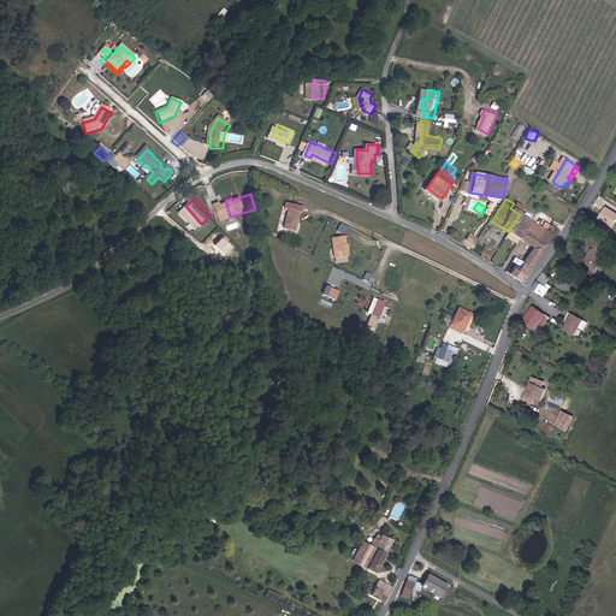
[(510,208),(520,214),(525,208),(515,202),(514,203),(510,208)]
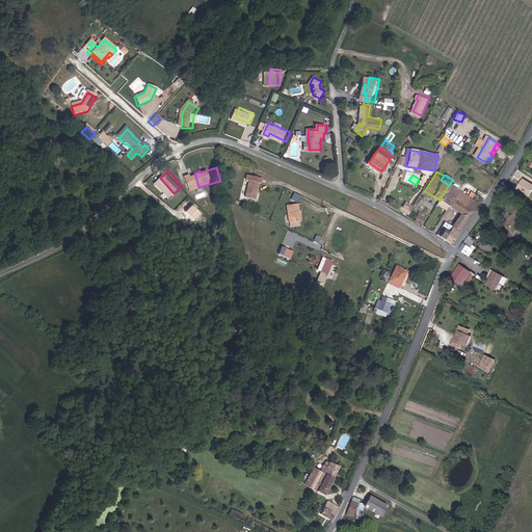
[(269,181),(255,177),(253,182),(256,183),(253,198),(262,201),(265,186),(267,187),(269,181)]
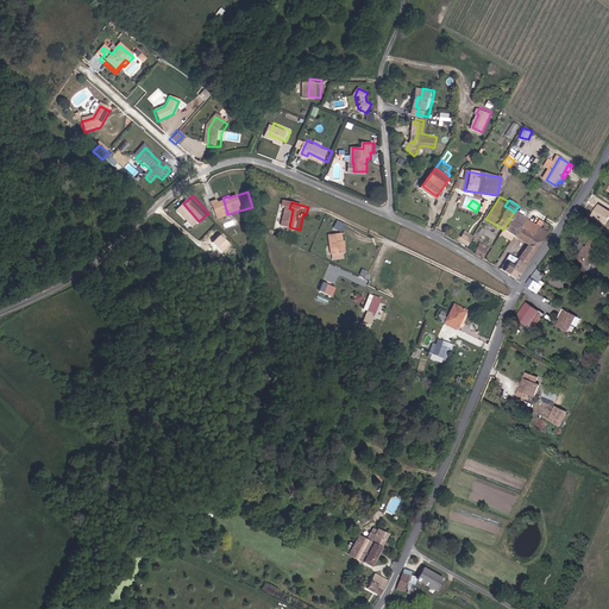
[(608,208),(600,202),(591,215),(607,224),(608,220),(608,208)]
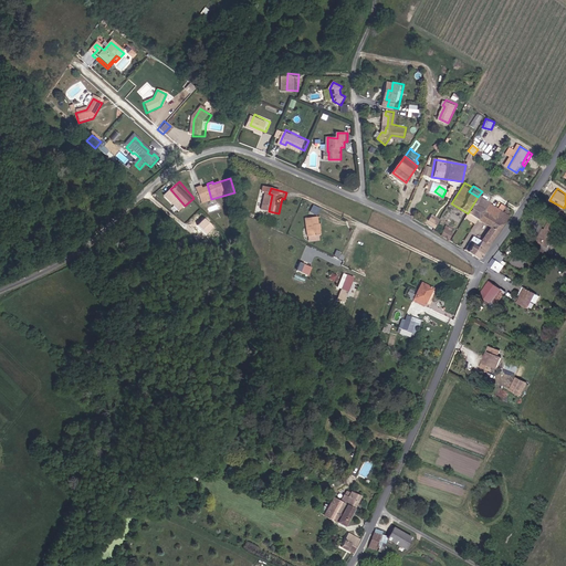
[(478,197),(468,213),(477,219),(481,212),(495,221),(501,211),(478,197)]
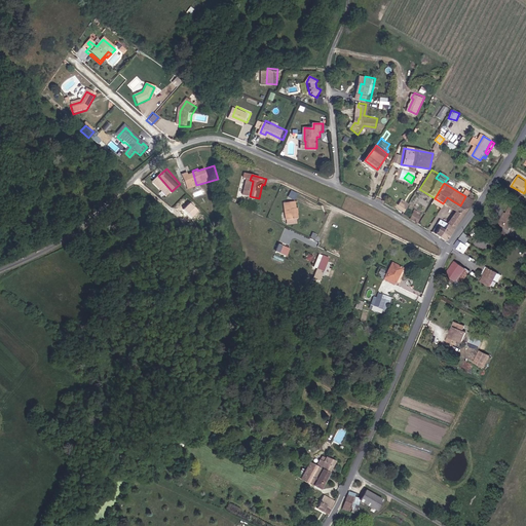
[(295,198),(297,191),(291,190),(289,197),(295,198)]
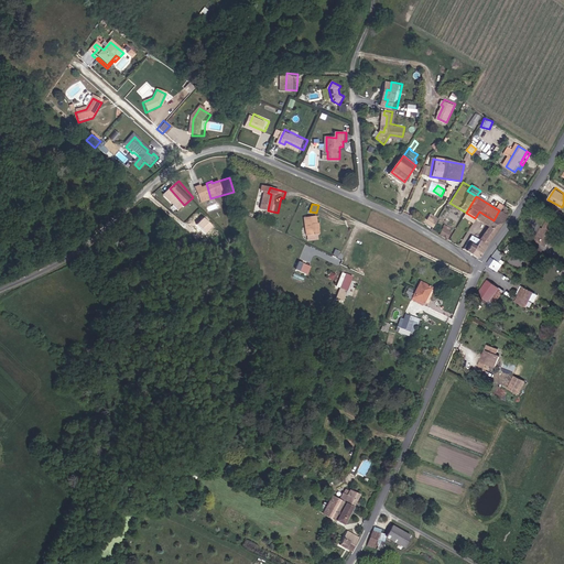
[(479,212),(475,218),(488,227),(479,240),(487,245),(507,216),(499,210),(494,220),(479,212)]
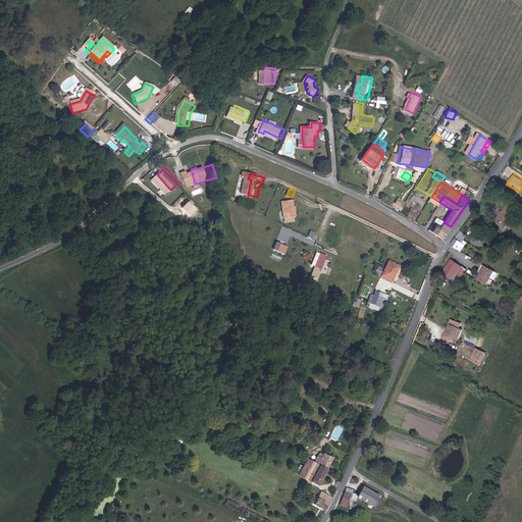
[(393,206),(401,210),(406,202),(398,197),(393,206)]
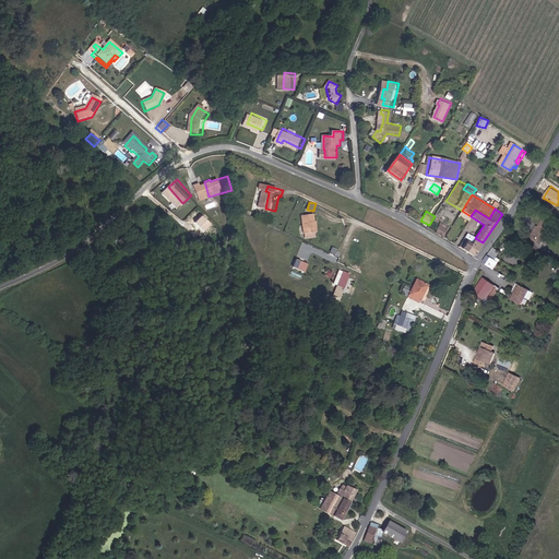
[(321,216),(308,217),(309,235),(322,234),(321,216)]
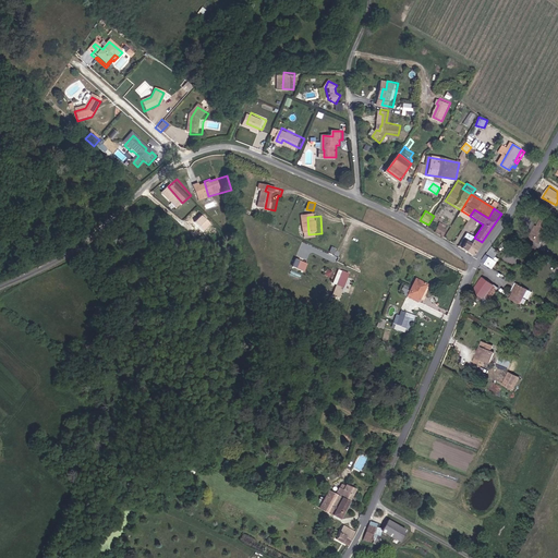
[(553,222),(543,219),(536,235),(546,239),(553,222)]
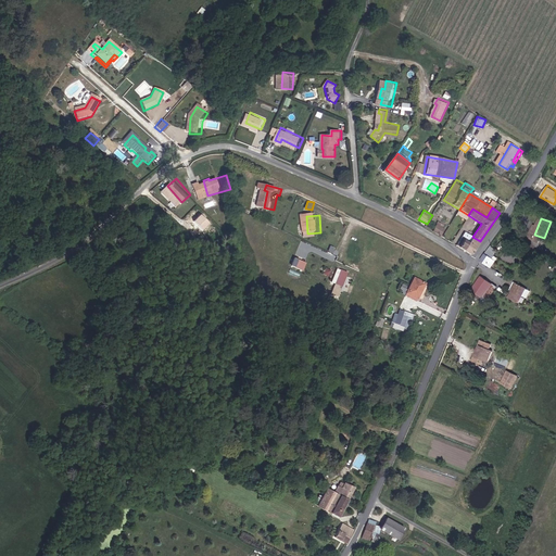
[(436,223),(432,229),(439,234),(442,227),(436,223)]
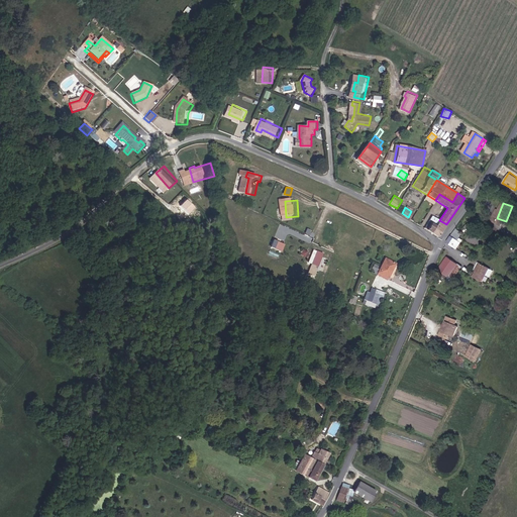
[(446,224),(439,220),(432,215),(425,227),(438,236),(446,224)]
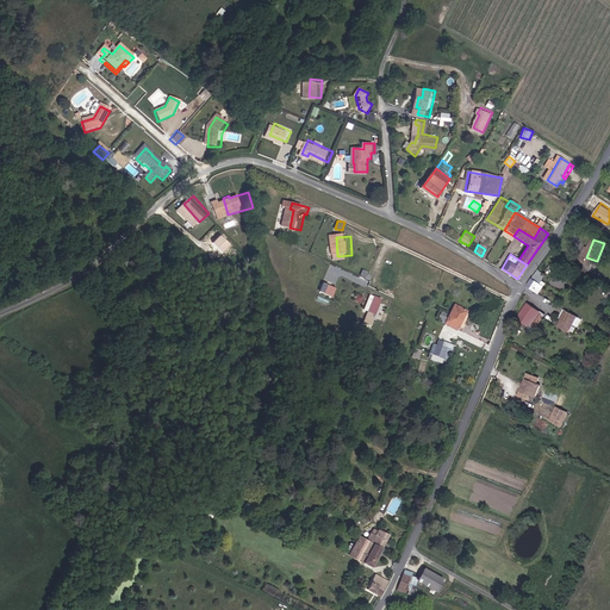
[(545,277),(536,271),(528,285),(534,291),(539,284),(545,277)]
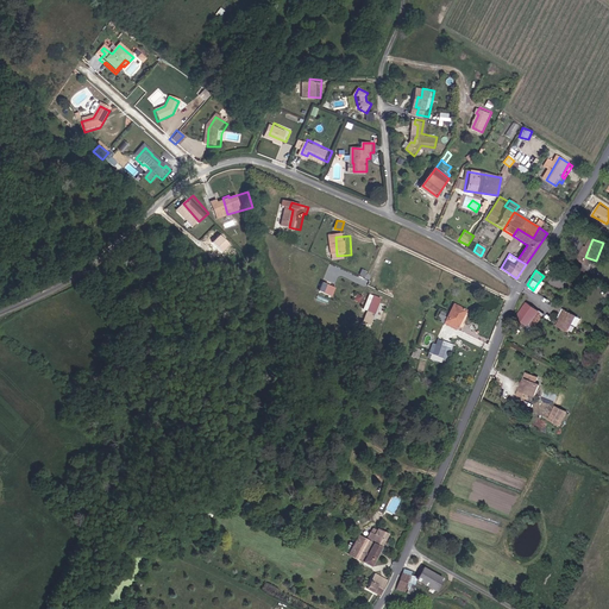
[(319,290),(332,296),(336,287),(322,281),(319,290)]
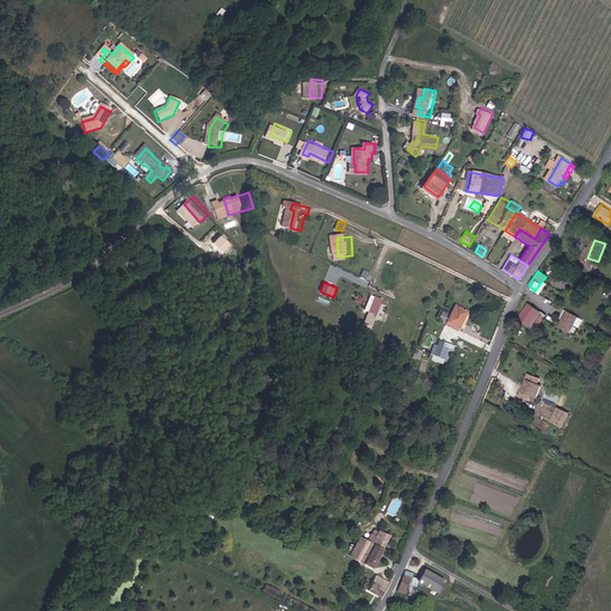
[(384,298),(378,295),(374,304),(380,308),(384,298)]
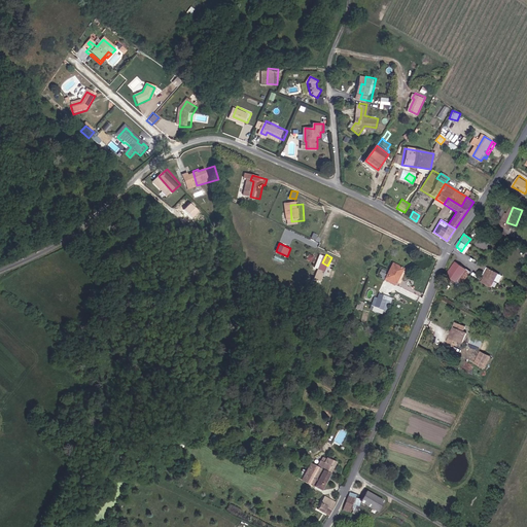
[(456,261),(446,275),(458,283),(467,271),(456,261)]
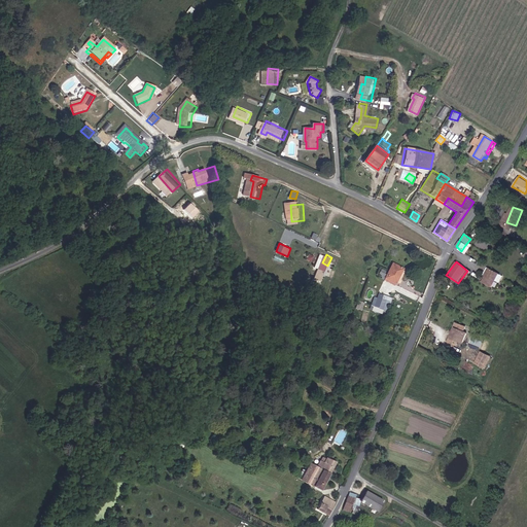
[(407,269),(395,262),(389,277),(399,283),(407,269)]
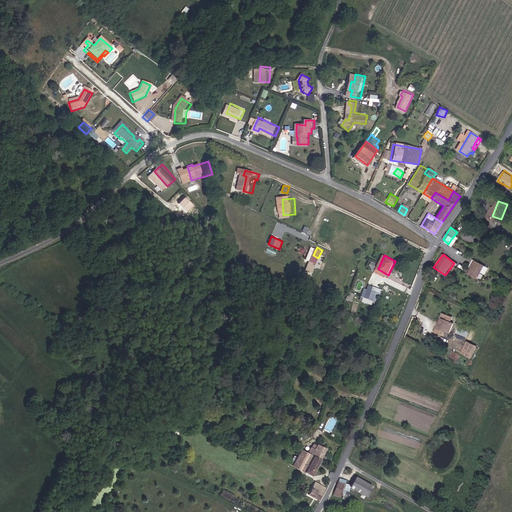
[(473,262),(466,275),(476,280),(479,274),(483,276),(486,268),(473,262)]
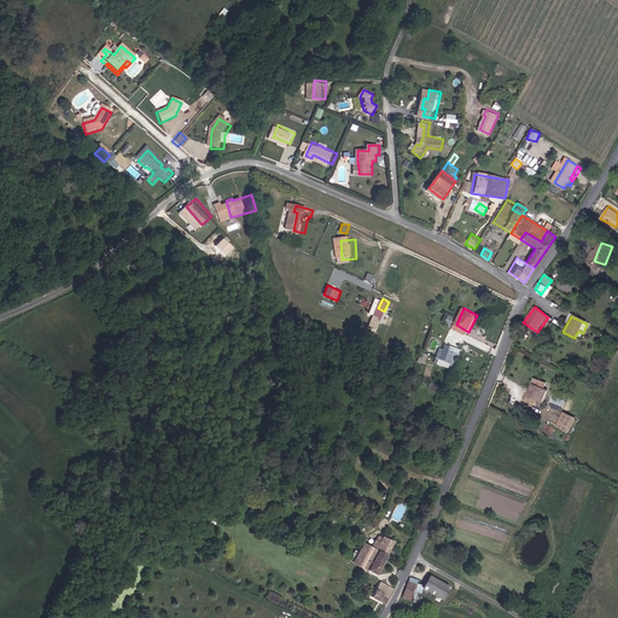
[(375,336),(382,321),(374,319),(368,332),(375,336)]
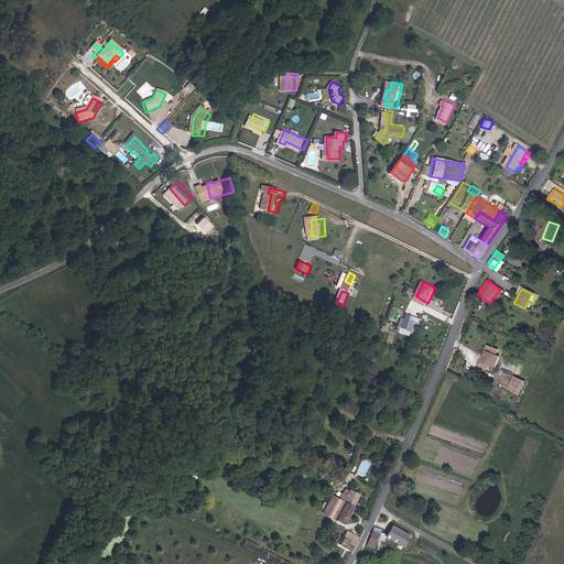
[(404,317),(401,316),(396,331),(414,337),(420,318),(405,313),(404,317)]
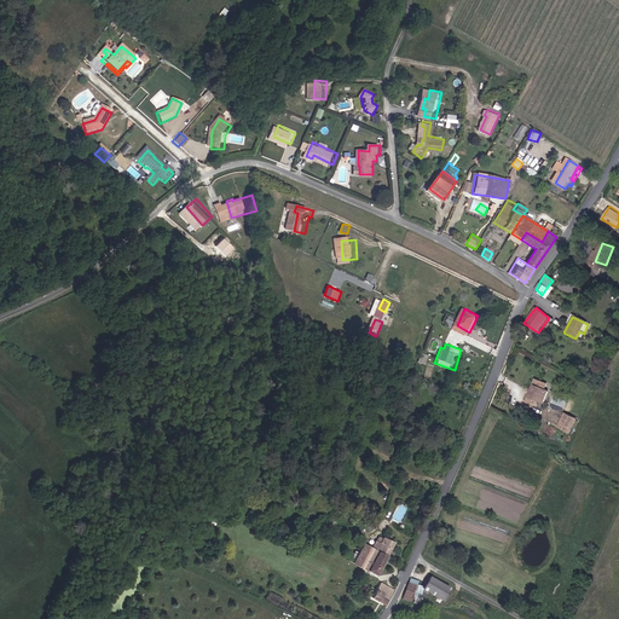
[(418,360),(426,363),(428,356),(422,353),(418,360)]
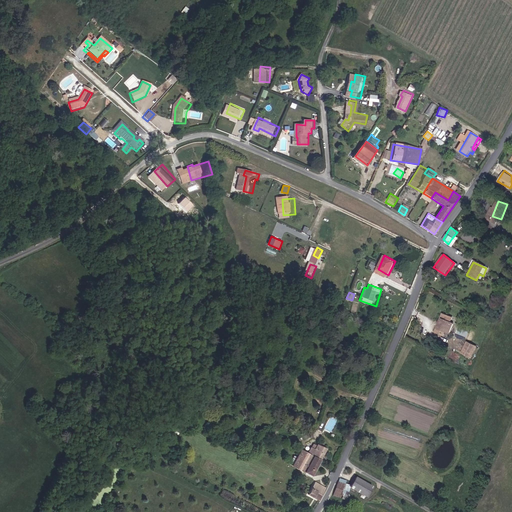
[(449,319),(440,315),(436,323),(438,323),(435,329),(434,328),(432,334),(441,338),(442,334),(447,336),(451,326),(447,323),(449,319)]
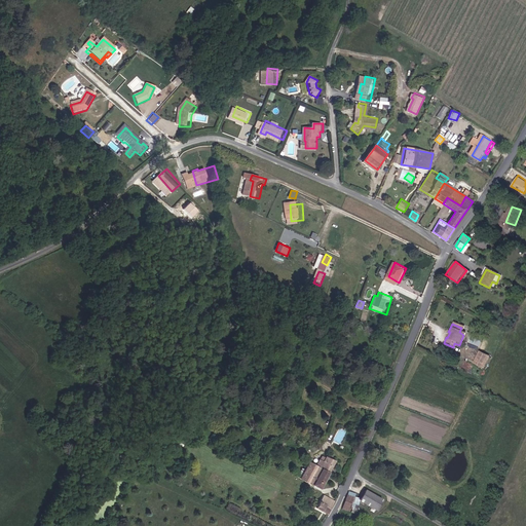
[(481,367),(486,355),(477,350),(471,362),(481,367)]
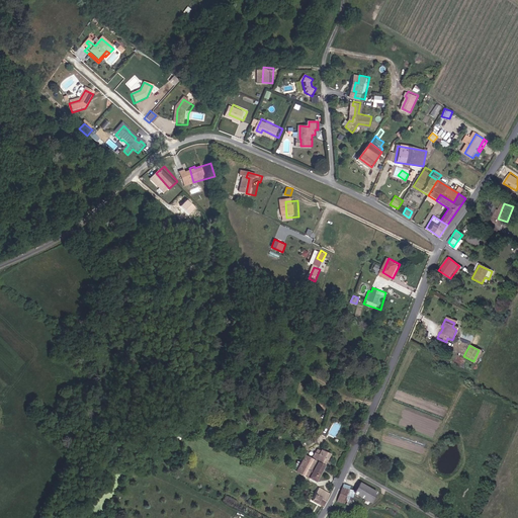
[(317,461),(325,465),(332,453),(323,449),(320,455),(317,461)]
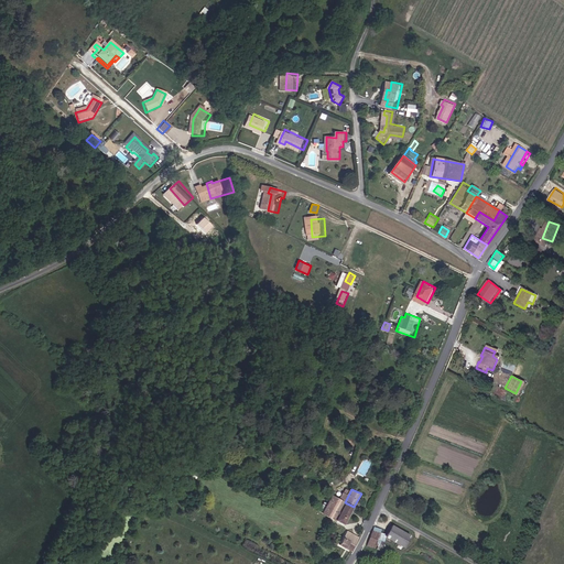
[(334,496),(324,513),(344,524),(354,507),(345,502),(342,500),(334,496)]
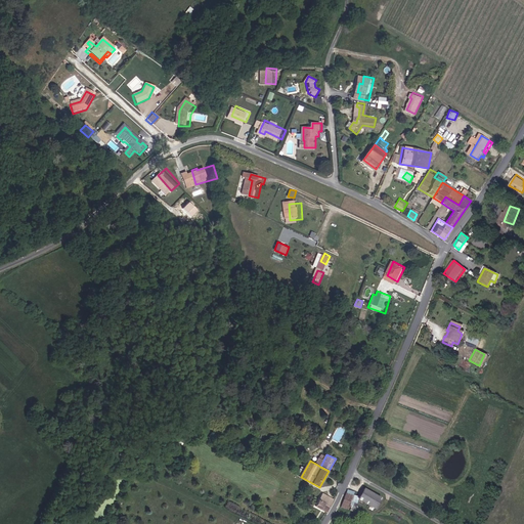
[(353,490),(347,488),(342,497),(340,509),(346,511),(348,505),(354,507),(357,497),(352,495),(353,490)]
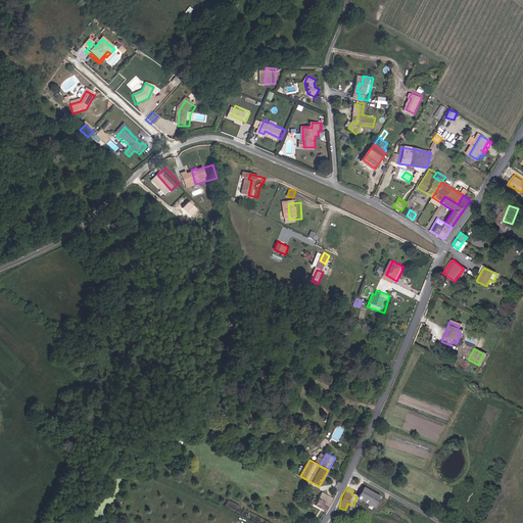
[(315,503),(324,509),(334,493),(323,488),(315,503)]
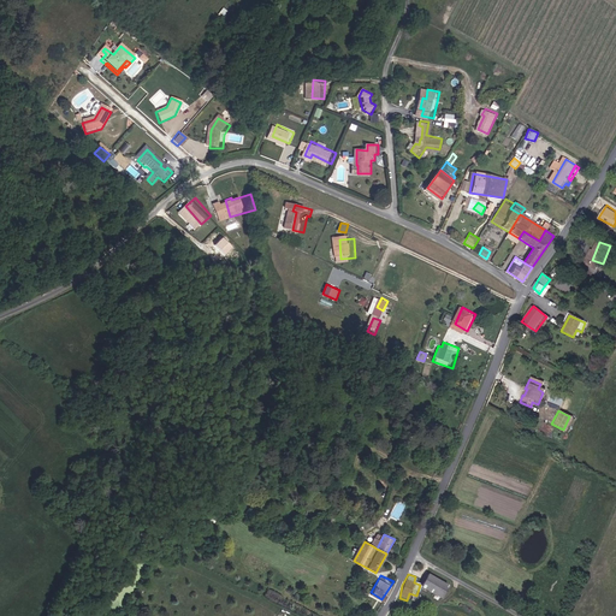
[(440,598),(448,586),(428,575),(421,586),(440,598)]
